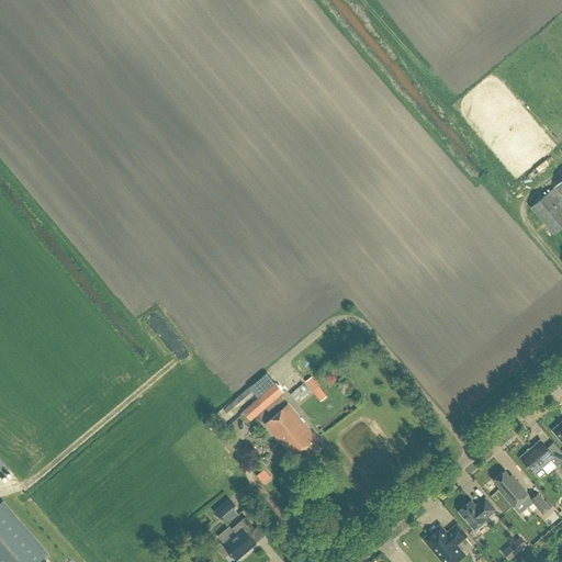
[(554,234),(561,226),(561,179),(554,186),(555,187),(531,206),(554,234)]
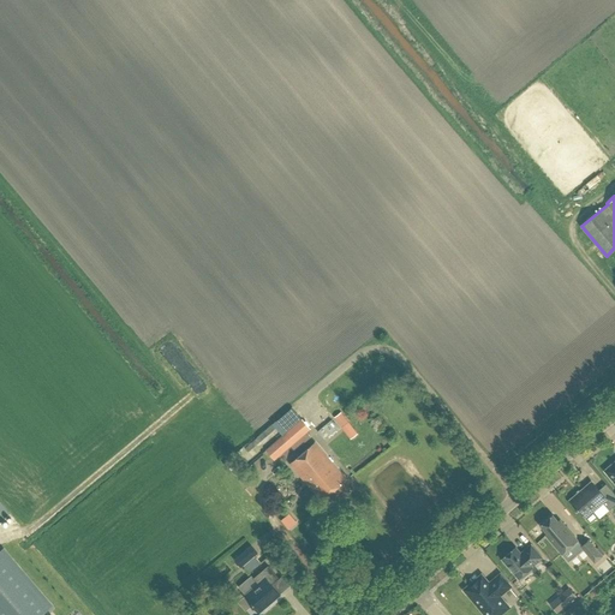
[(358,435),(341,413),(334,418),(351,440),(358,435)]
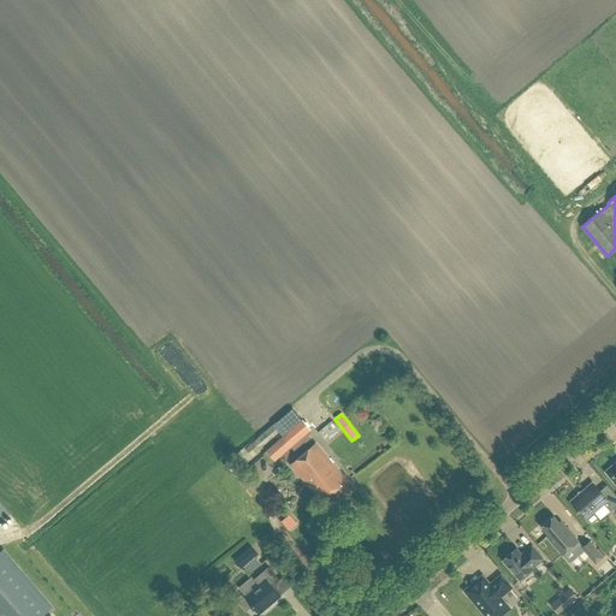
[(266,450),(274,461),(291,446),(295,451),(311,439),(306,433),(311,430),(302,420),(286,432),(283,437),(266,450)]
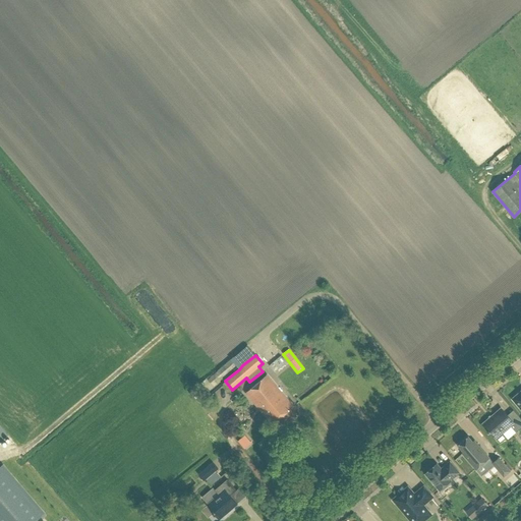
[(276,413),(280,417),(293,406),(267,374),(252,386),(263,397),(266,394),(271,400),(272,399),(278,405),(273,409),(276,413)]
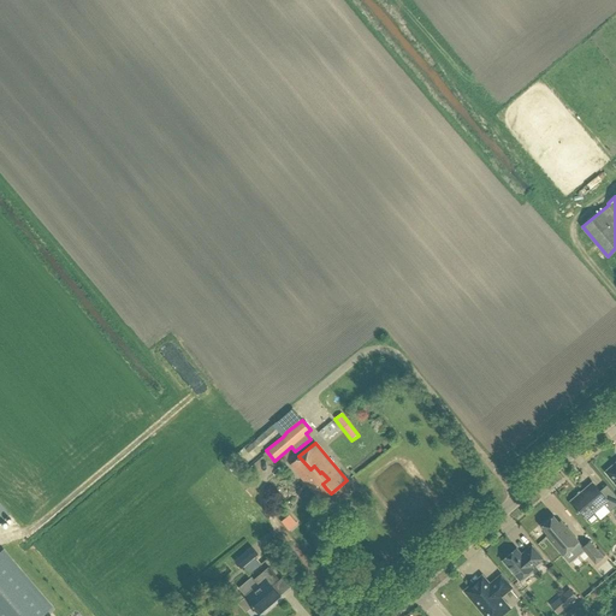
[(290,463),(323,501),(331,493),(326,489),(323,484),(329,479),(321,472),(320,473),(314,466),(311,469),(298,456),(290,463)]
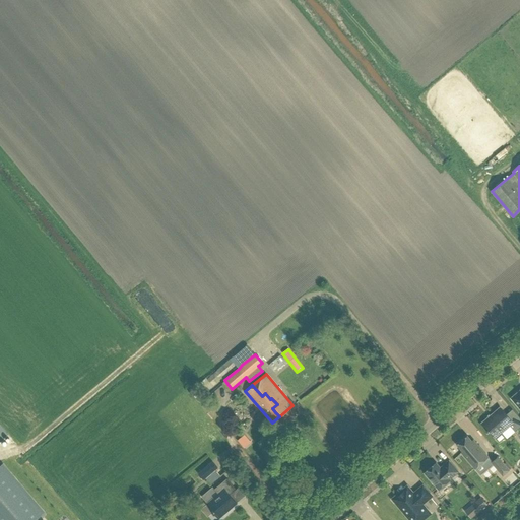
[(519,390),(511,398),(519,407),(519,390)]
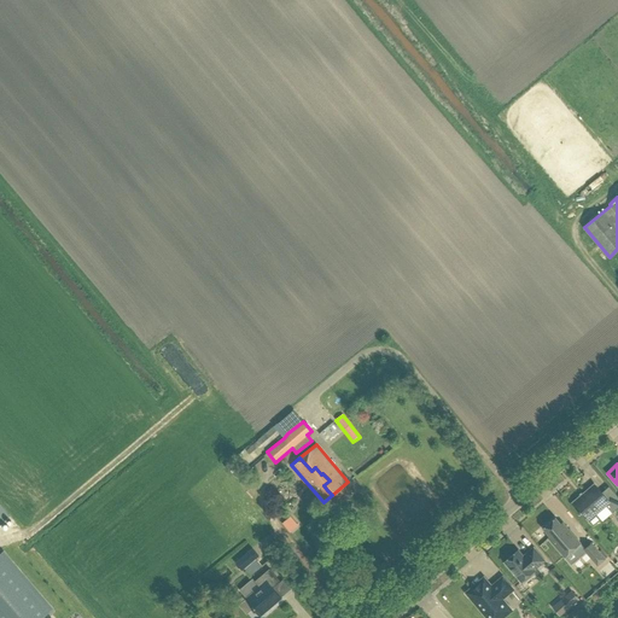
[(617,496),(613,490),(606,496),(595,484),(572,502),(579,511),(578,512),(579,513),(581,512),(586,518),(604,502),(612,513),(617,507),(617,496)]
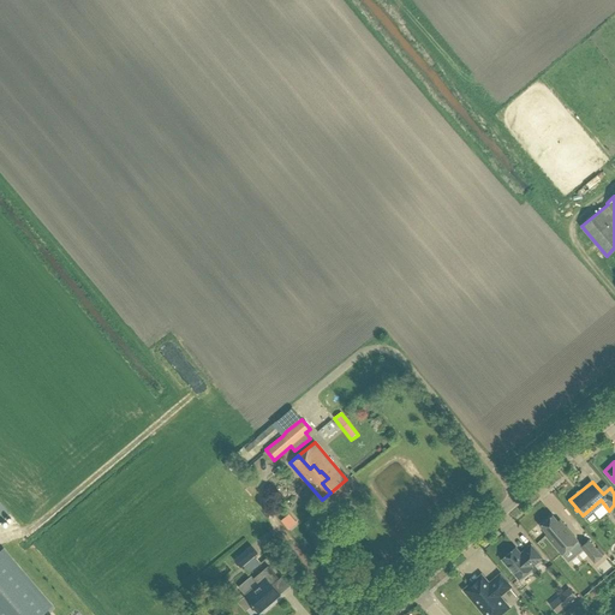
[(541,525),(548,533),(545,535),(561,554),(578,539),(560,520),(559,521),(553,514),(541,525)]
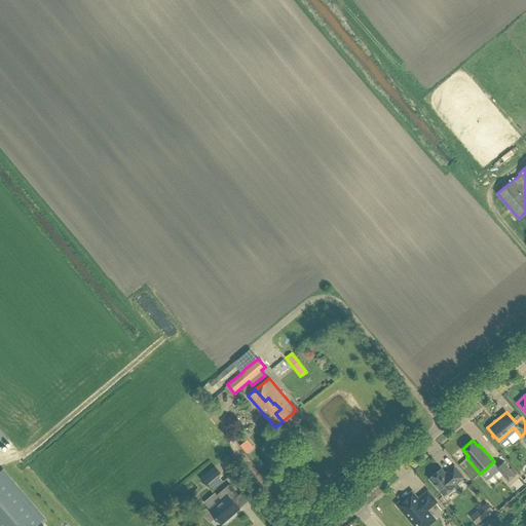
[(496,466),(509,481),(516,475),(504,460),(496,466)]
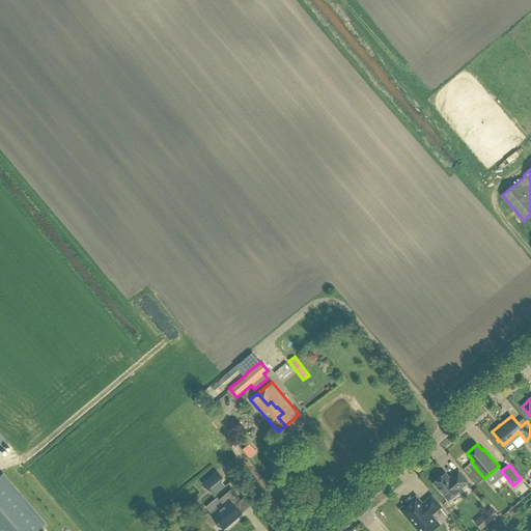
[(202,483),(208,491),(223,477),(218,470),(202,483)]
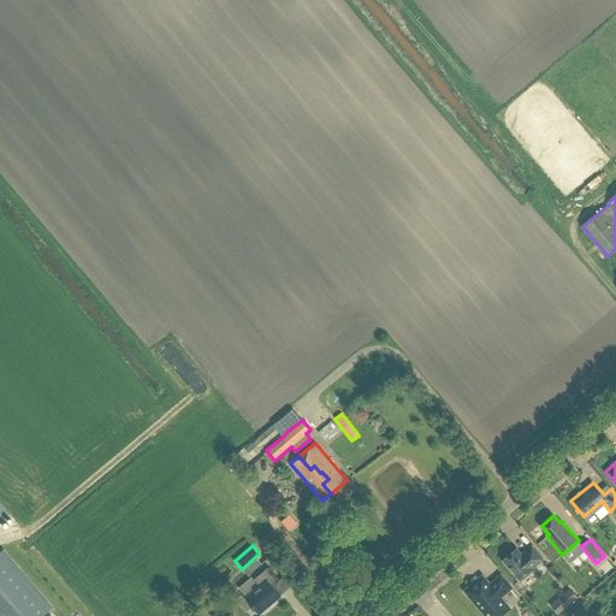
[(521,554),(516,548),(502,560),(520,580),(533,568),(533,567),(544,558),(532,545),(521,554)]
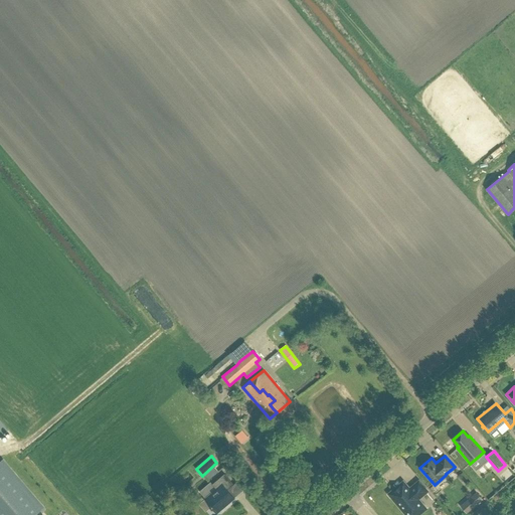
[(0,460),(0,514),(33,514),(43,507),(2,459),(0,460)]
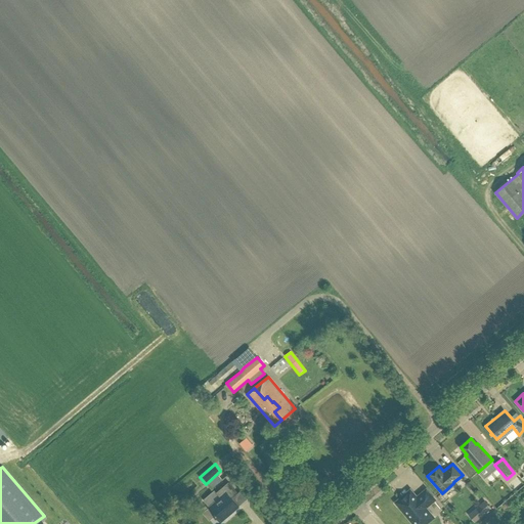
[(216,492),(220,497),(209,507),(214,514),(215,516),(215,515),(221,522),(238,507),(231,497),(237,492),(228,482),(216,492)]
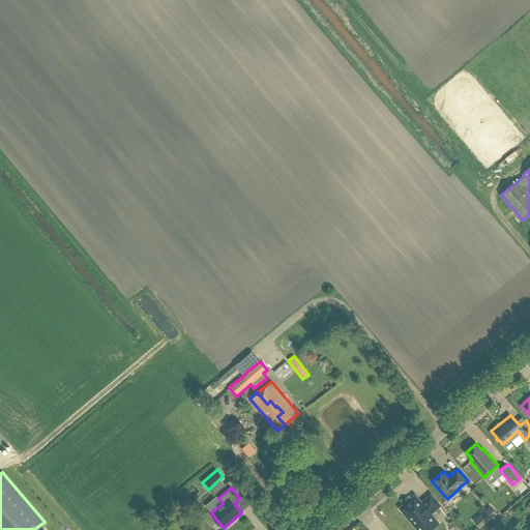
[(420,502),(416,502),(413,498),(404,505),(403,505),(401,506),(401,509),(402,511),(404,511),(408,517),(408,519),(410,519),(413,523),(413,525),(415,525),(419,529),(429,529),(438,523),(430,512),(439,505),(431,496),(421,503),(420,502)]
